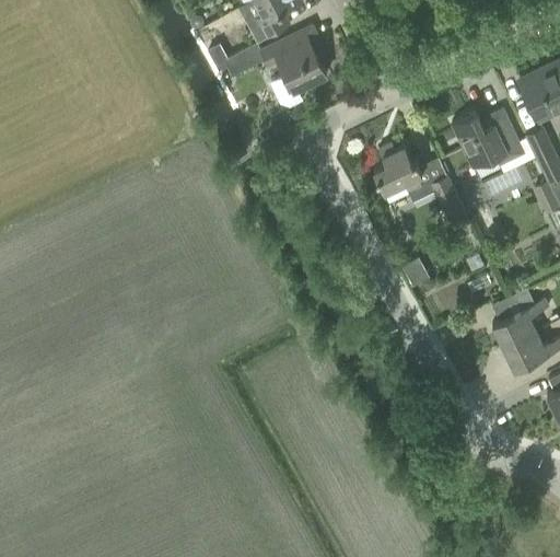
[(263,15),(255,20),(266,39),(271,36),(290,25),(283,13),(303,2),(301,0),(255,0),(263,15)]
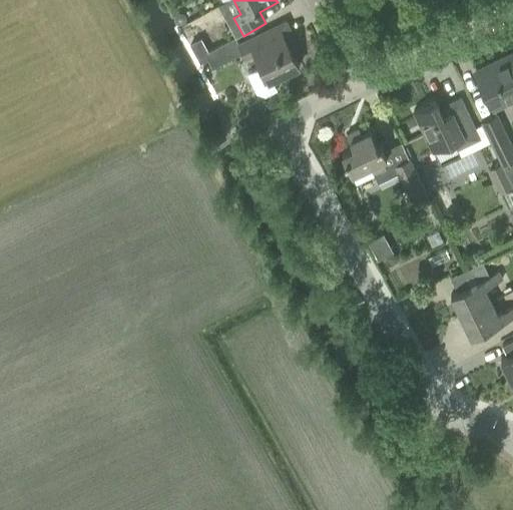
[(174,20),(173,22),(177,27),(178,27),(181,28),(185,26),(186,21),(184,16),(179,15),(175,17),(174,20)]
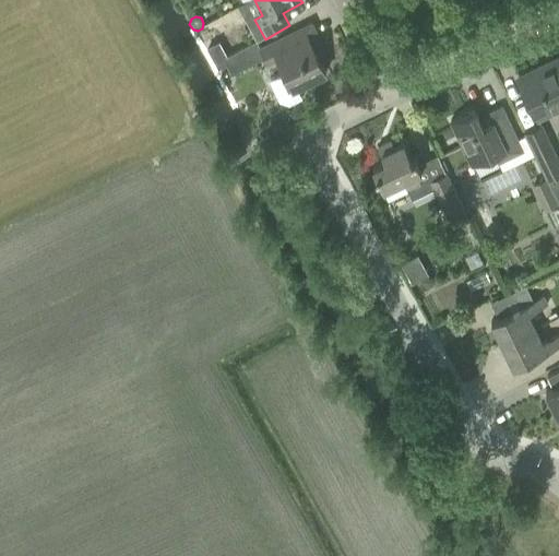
[(292,36),(260,52),(264,60),(268,67),(278,61),(285,77),(270,83),(280,104),(289,108),(304,102),(297,90),(326,75),(318,59),(325,56),(311,27),(292,36)]
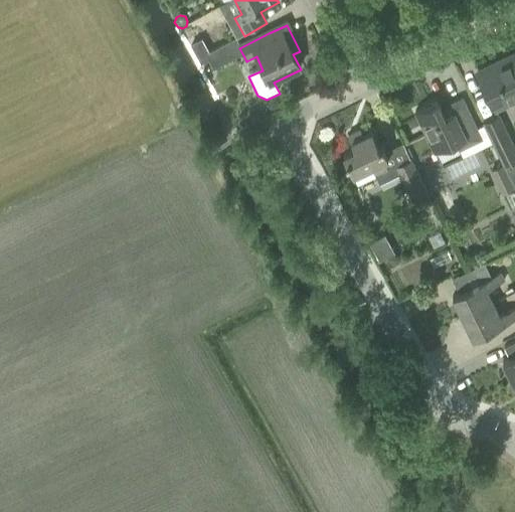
[(201,42),(192,47),(198,59),(207,54),(201,42)]
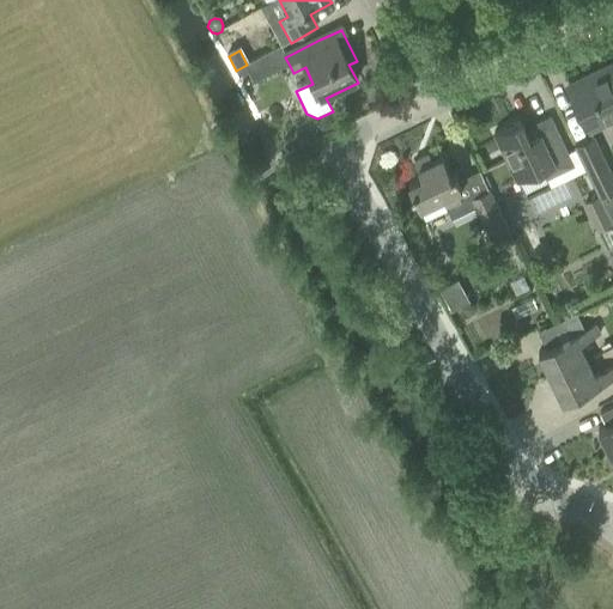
[(271,53),(247,65),(249,69),(254,79),(278,66),(271,53)]
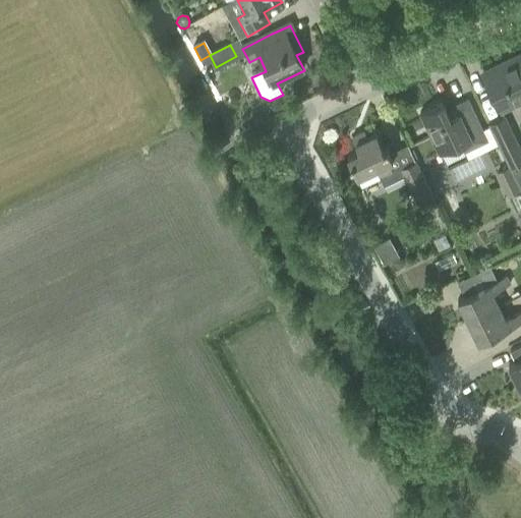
[(482,75),(501,113),(520,103),(520,64),(507,71),(505,65),(482,75)]
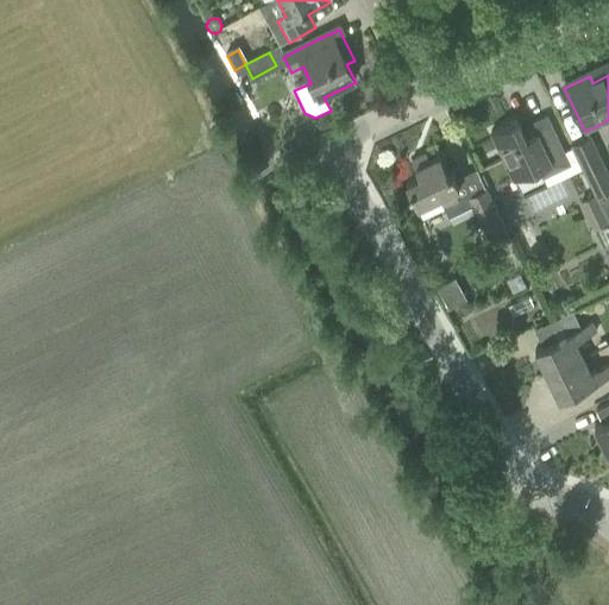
[(518,123),(491,134),(501,156),(515,183),(540,171),(544,178),(545,181),(571,168),(565,156),(558,140),(547,119),(522,132),(518,123)]
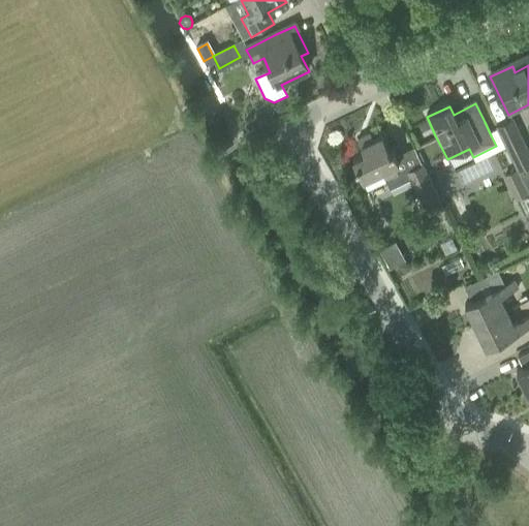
[(528,156),(512,122),(497,129),(498,131),(497,131),(505,149),(506,149),(518,173),(528,166),(528,156)]
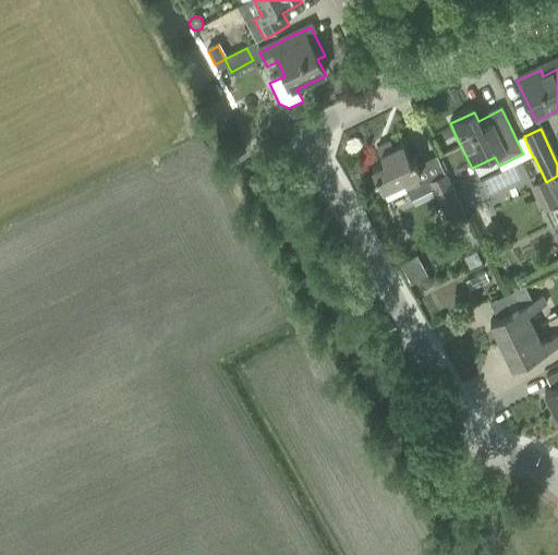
[(372,170),(388,203),(407,193),(402,183),(421,175),(414,160),(411,161),(403,146),(395,151),(390,143),(377,149),(385,165),(372,170)]
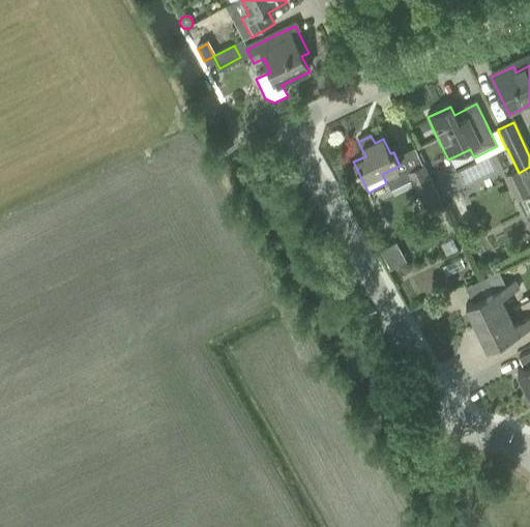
[(408,174),(425,211),(441,204),(422,167),(408,174)]
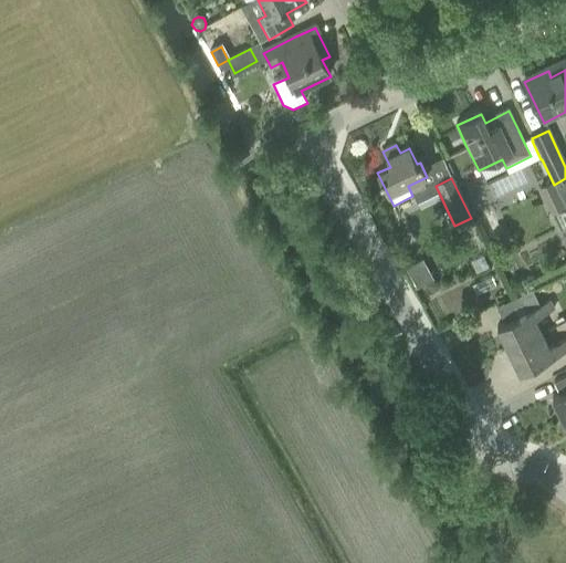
[(540,190),(552,215),(564,209),(553,184),(540,190)]
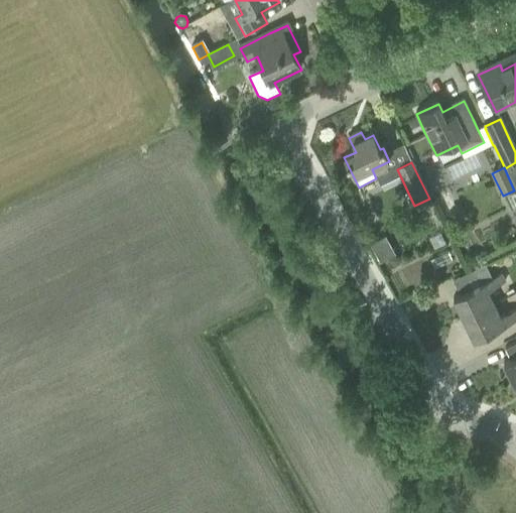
[(376,262),(391,254),(382,237),(367,245),(376,262)]
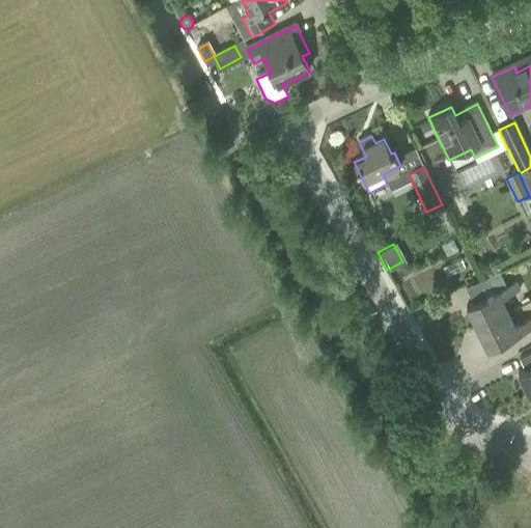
[(497,273),(480,278),(485,290),(502,284),(497,273)]
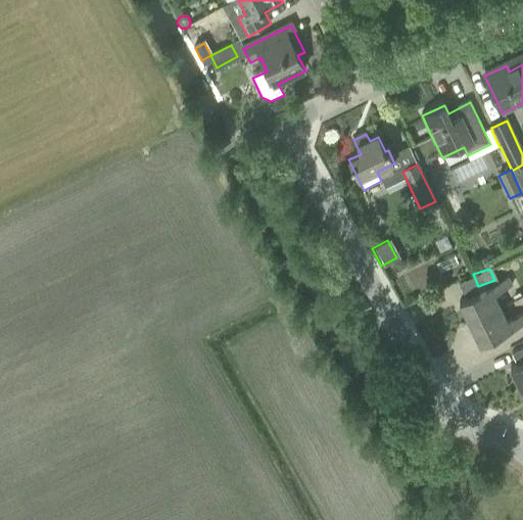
[(460,303),(470,325),(501,310),(494,296),(512,288),(509,280),(460,303)]
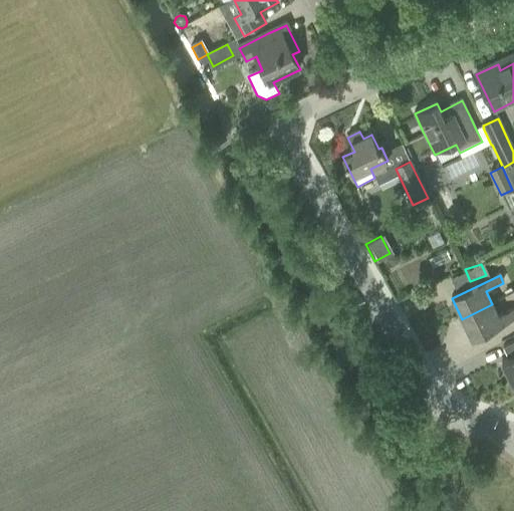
[(462,319),(473,340),(513,319),(513,310),(499,318),(492,304),(462,319)]
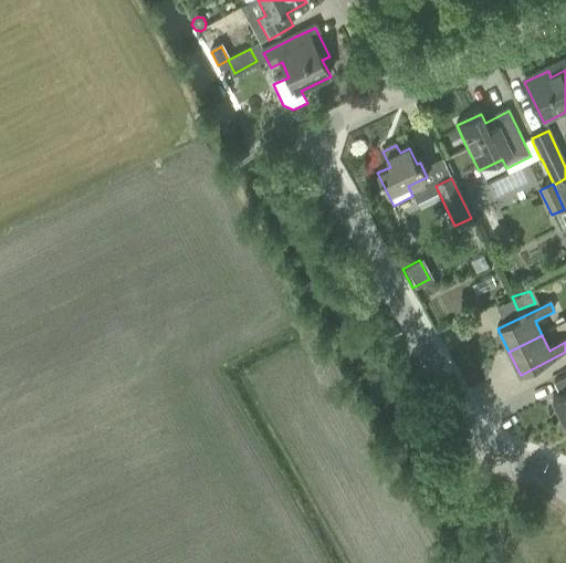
[(565,377),(554,384),(561,396),(553,400),(564,424),(565,423),(565,377)]
